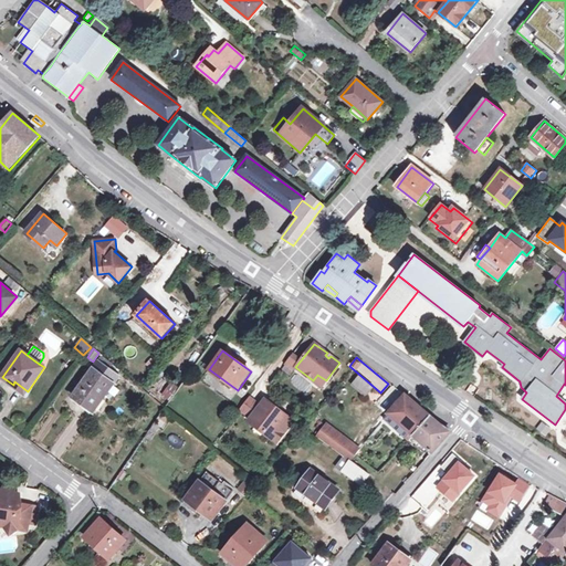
[(74,396),(95,411),(119,376),(98,362),(74,396)]
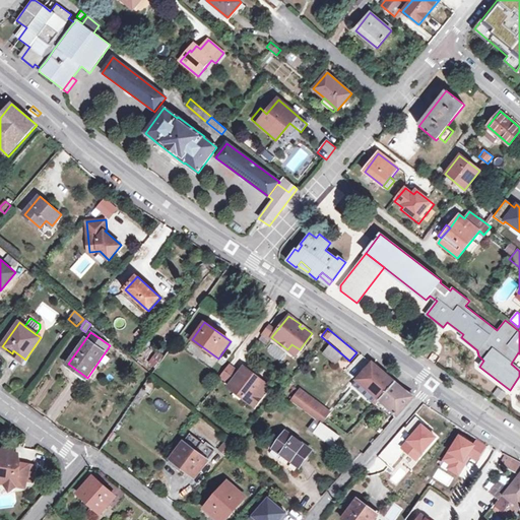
[(300,349),(291,344),(287,349),(295,355),(300,349)]
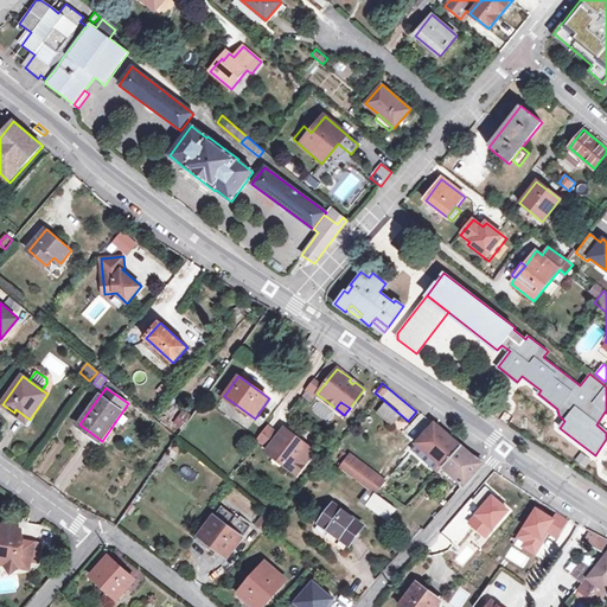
[(376,414),(391,427),(401,415),(385,402),(376,414)]
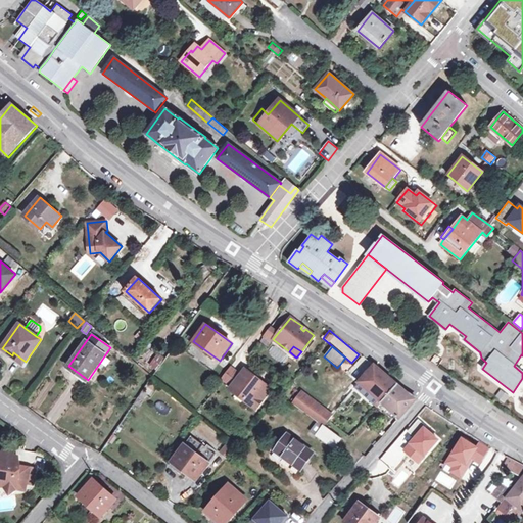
[(158,354),(151,366),(157,370),(165,360),(158,354)]
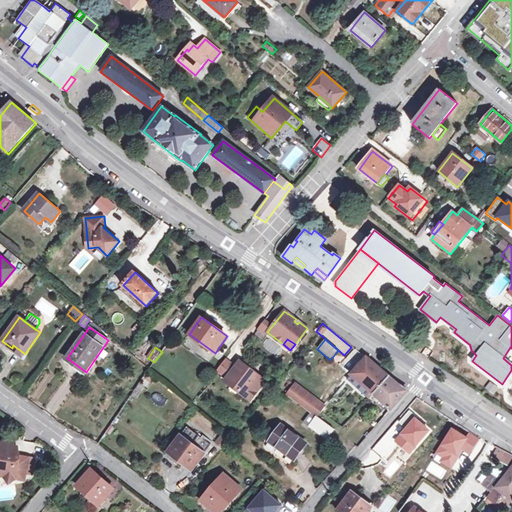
[(392,408),(408,390),(398,384),(395,382),(389,376),(367,357),(353,373),(371,390),(367,395),(370,398),(375,393),(392,408)]
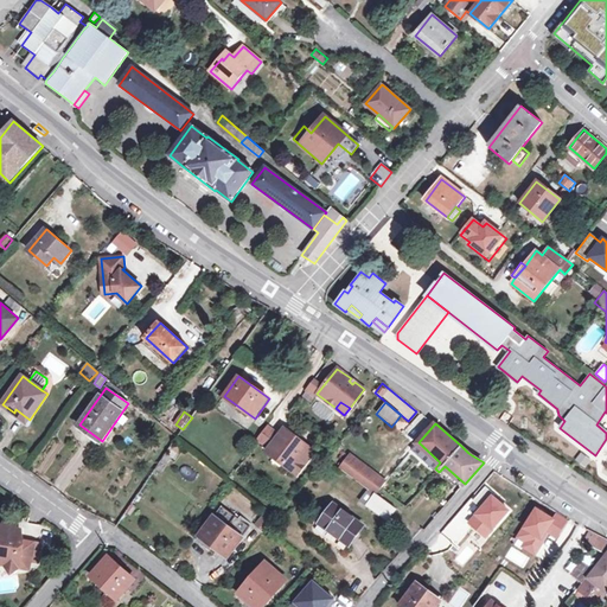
[(279,435),(267,427),(256,439),(268,448),(266,452),(273,458),(278,455),(283,460),(283,465),(296,475),(314,452),(301,442),(300,443),(298,441),(299,440),(283,428),(279,435)]
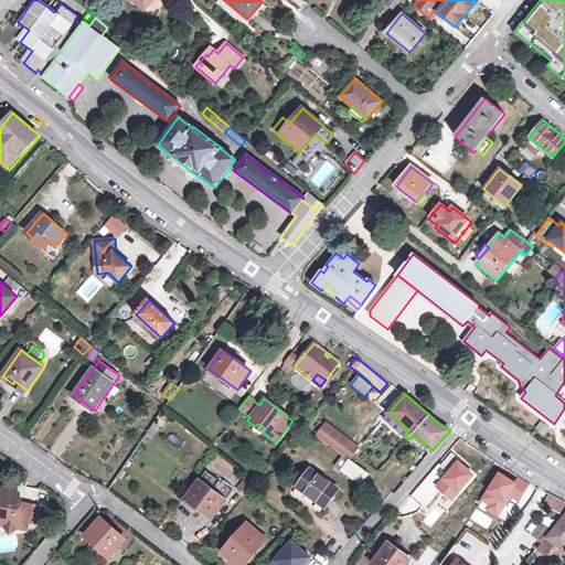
[(153,424),(146,436),(151,439),(160,428),(153,424)]
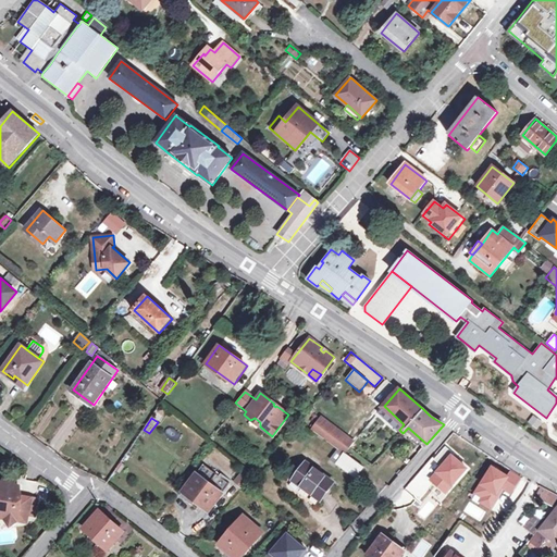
[(255,418),(250,420),(260,426),(260,422),(255,418)]
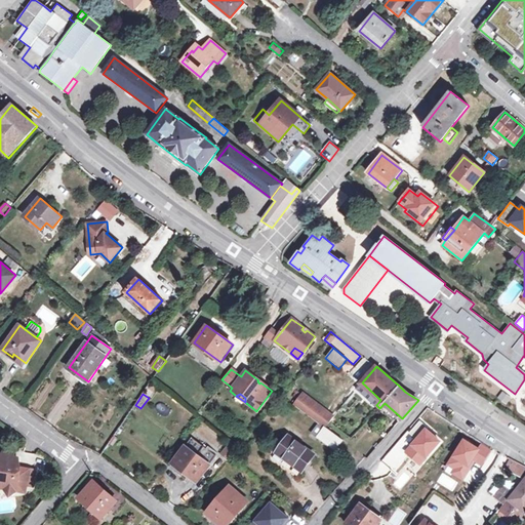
[(303,394),(294,404),(325,428),(333,417),(303,394)]
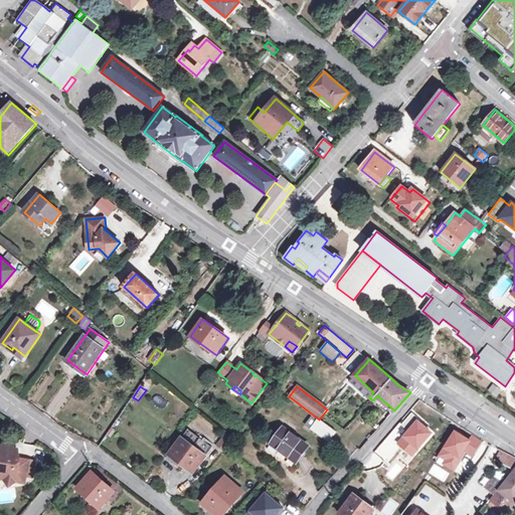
[(312,416),(306,424),(312,428),(328,442),(335,432),(319,419),(317,421),(312,416)]
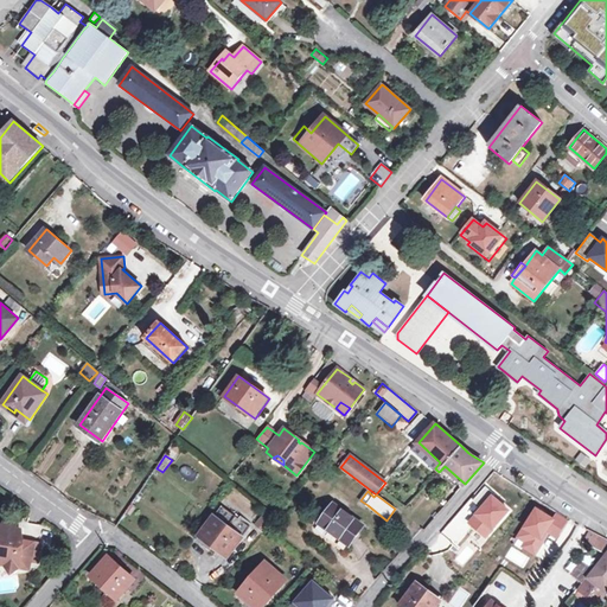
[(467,523),(486,541),(512,513),(493,494),(467,523)]
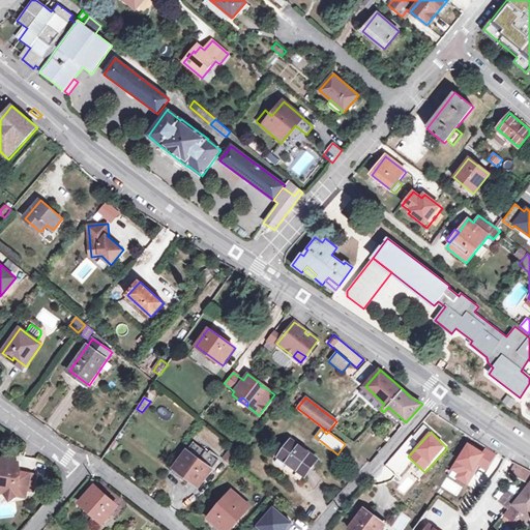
[(292,440),(280,457),(288,463),(305,475),(318,459),(292,440)]
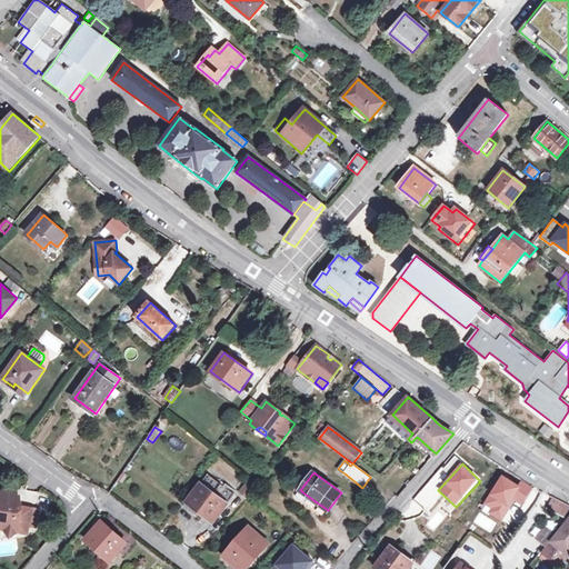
[(209,475),(188,501),(215,521),(228,505),(236,495),(209,475)]
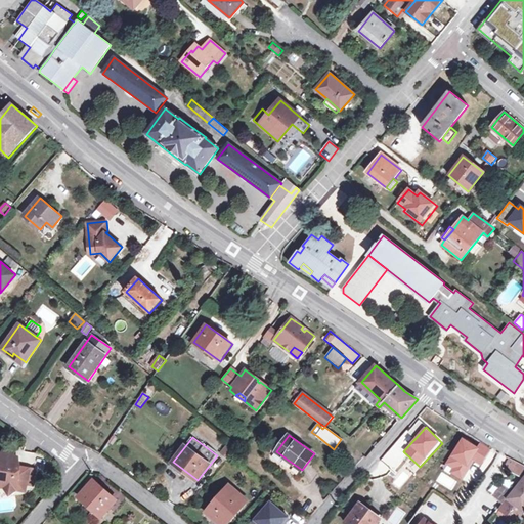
[(221,453),(228,459),(237,448),(229,442),(221,453)]
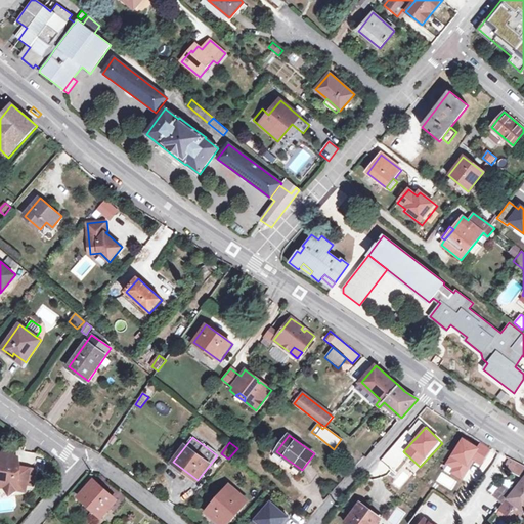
[(8,448),(6,455),(14,457),(15,449),(8,448)]
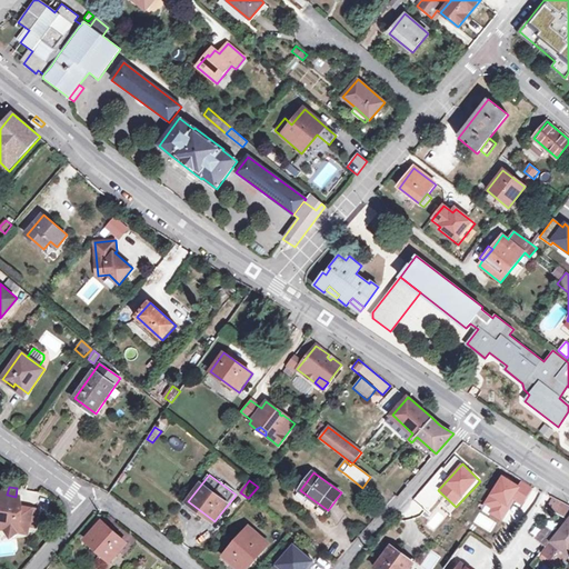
[(309,497),(300,490),(296,497),(305,503),(309,497)]
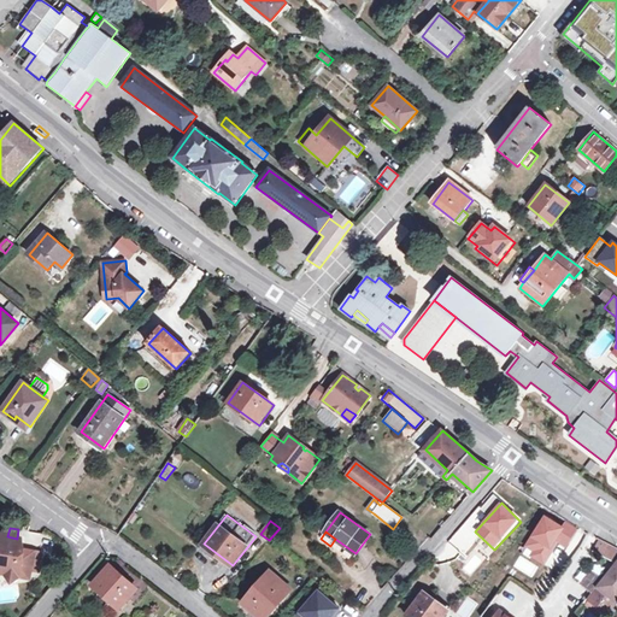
[(0,573),(7,575),(13,582),(21,577),(31,579),(33,570),(40,571),(42,554),(21,550),(23,540),(17,539),(7,536),(5,536),(3,547),(0,548),(0,573)]
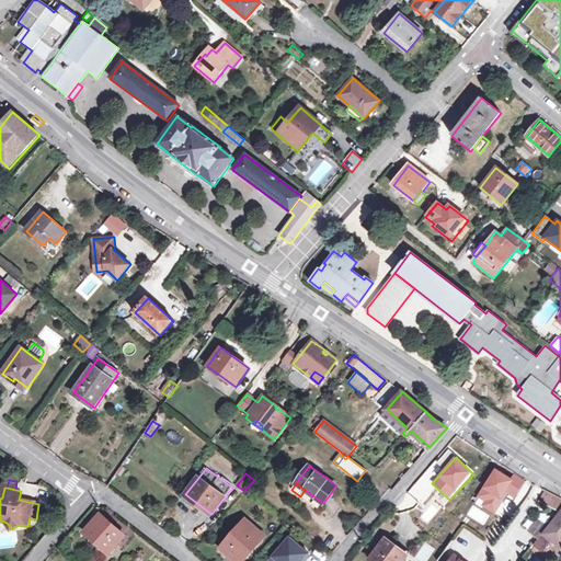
[(560,499),(548,492),(541,503),(559,515),(553,522),(549,527),(548,528),(539,540),(535,547),(536,547),(533,551),(546,560),(549,560),(557,552),(560,546),(560,499)]
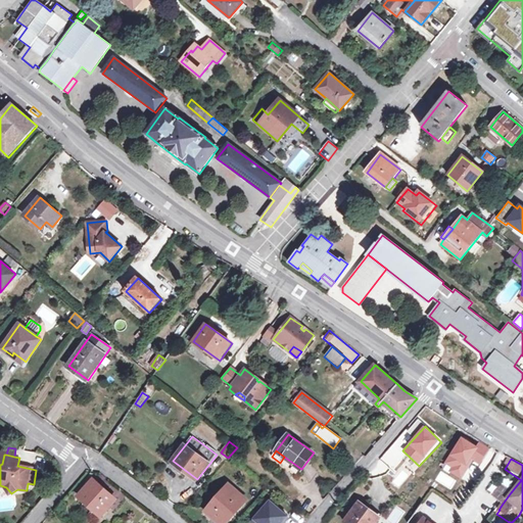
[(101,516),(113,502),(106,494),(108,491),(94,479),(79,496),(101,516)]
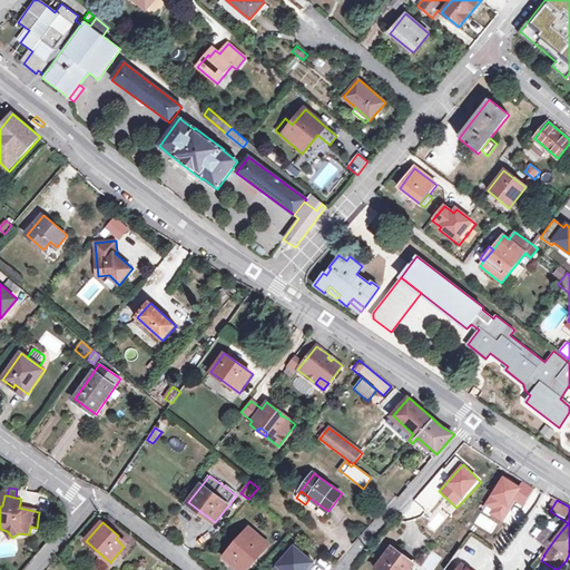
[(242,569),(252,559),(255,561),(269,544),(249,528),(225,557),(241,569),(242,569)]
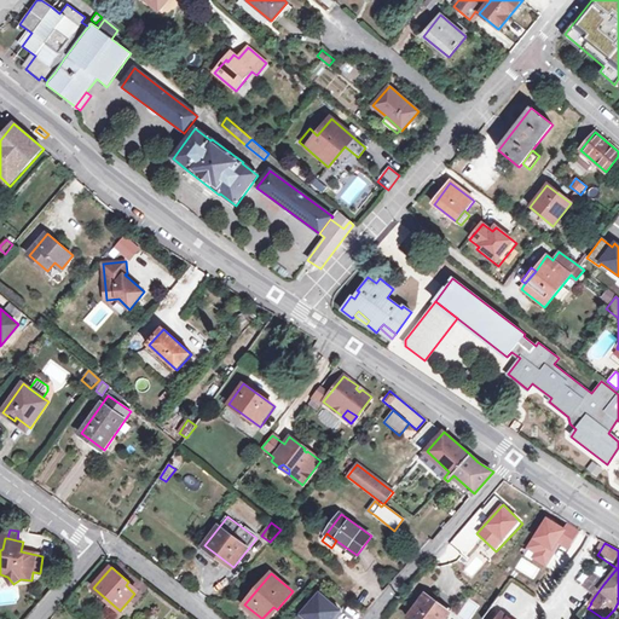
[(595,596),(605,583),(593,573),(583,586),(595,596)]
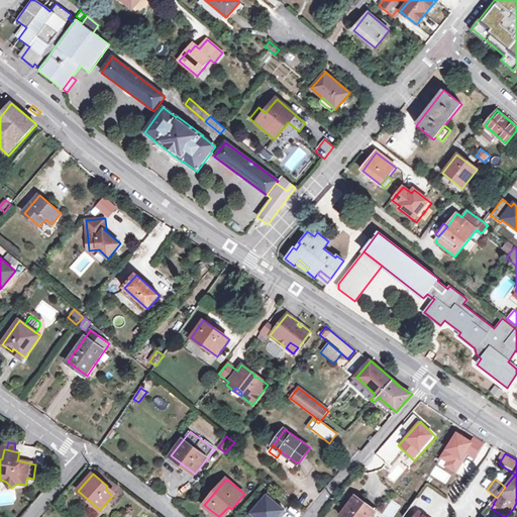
[(115,493),(107,486),(105,489),(112,496),(115,493)]
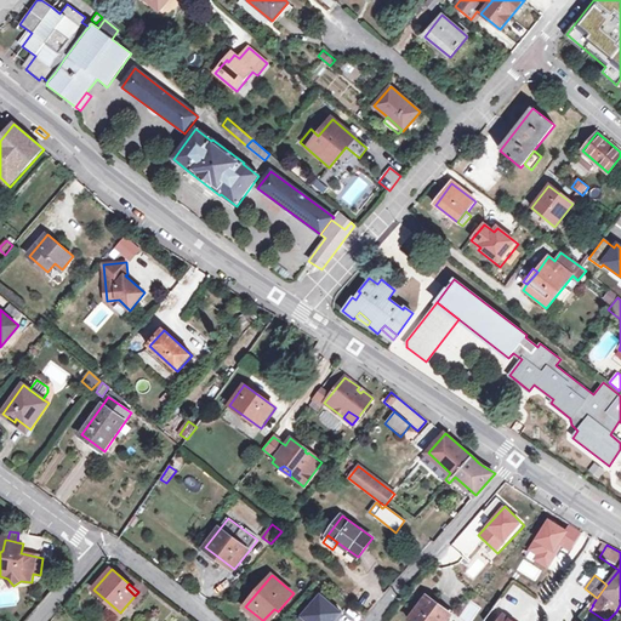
[(502,594),(494,588),(474,614),(483,620),(502,594)]
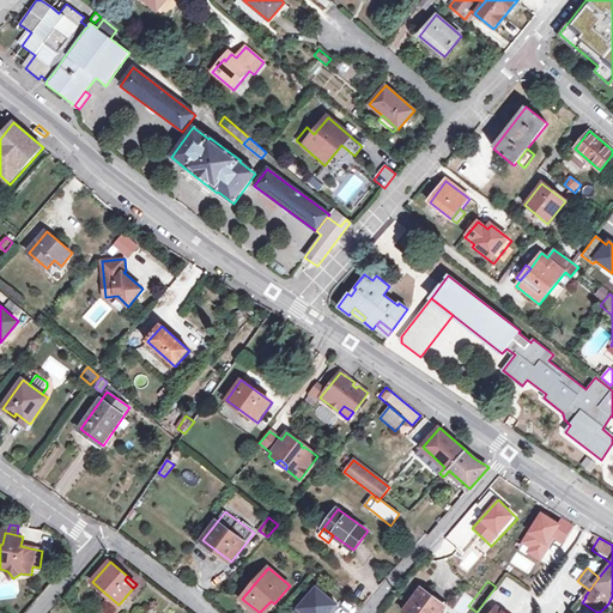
[(303,612),(331,612),(337,606),(317,588),(298,610),(303,612)]
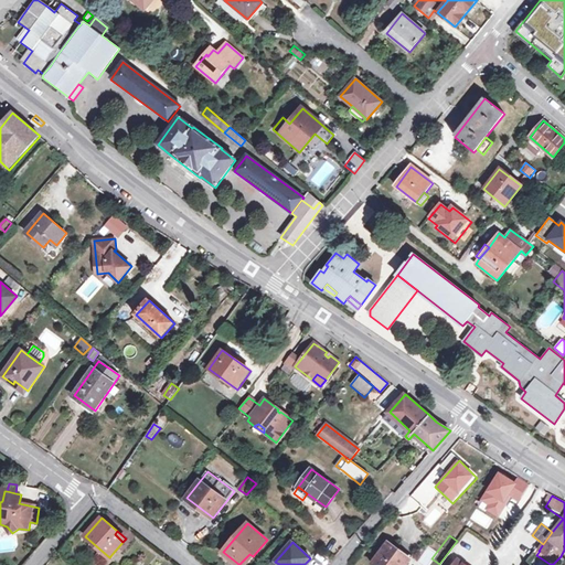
[(372,564),(373,564),(406,564),(409,561),(387,543),(372,564)]
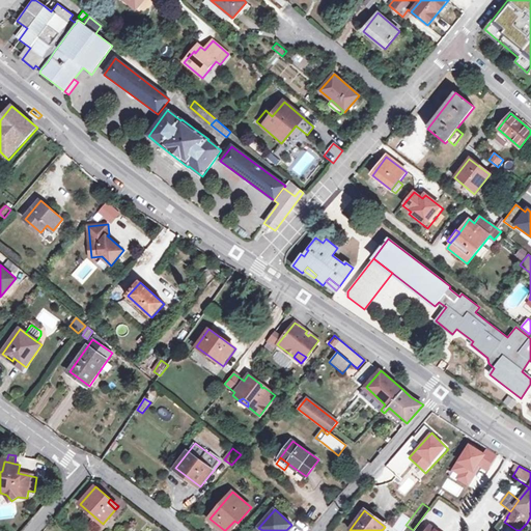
[(230,530),(238,523),(234,521),(225,530),(230,530)]
